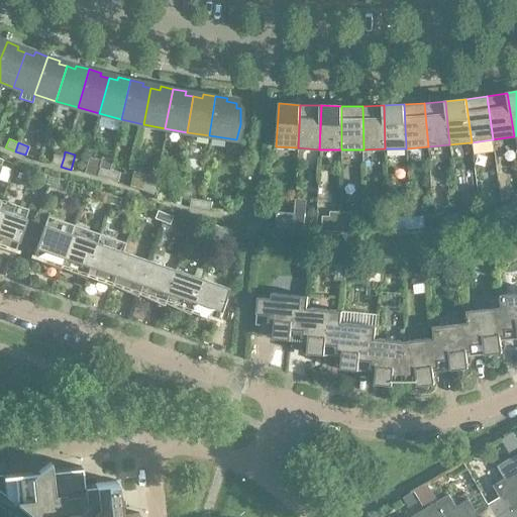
[(54,154),(50,164),(61,167),(64,158),(54,154)]
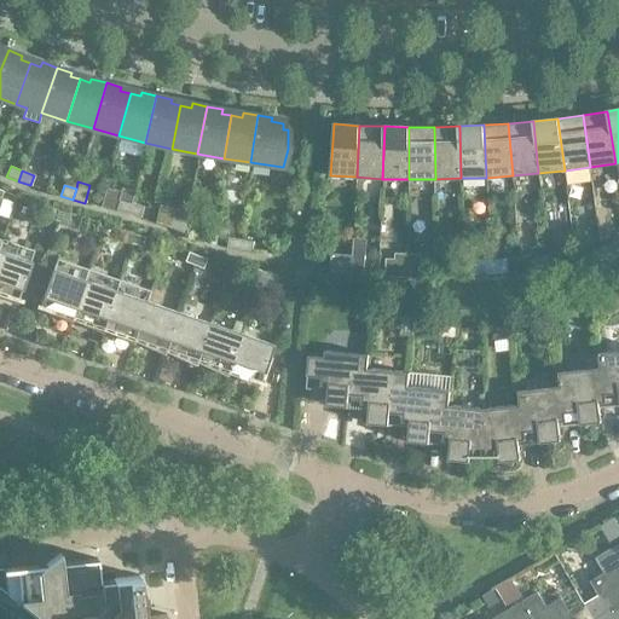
[(119,200),(115,209),(127,213),(131,203),(119,200)]
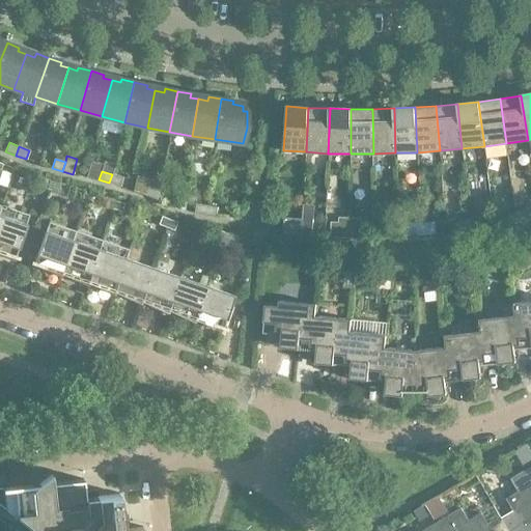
[(122,177),(112,174),(109,183),(120,186),(122,177)]
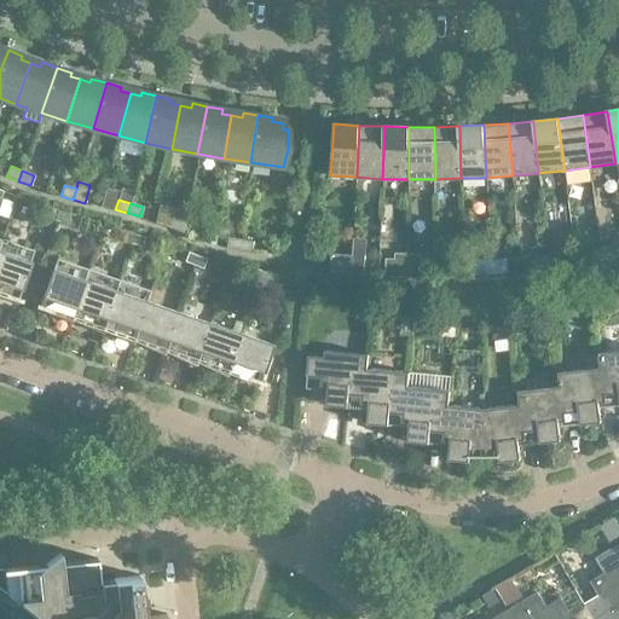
[(59,210),(50,208),(47,218),(57,220),(59,210)]
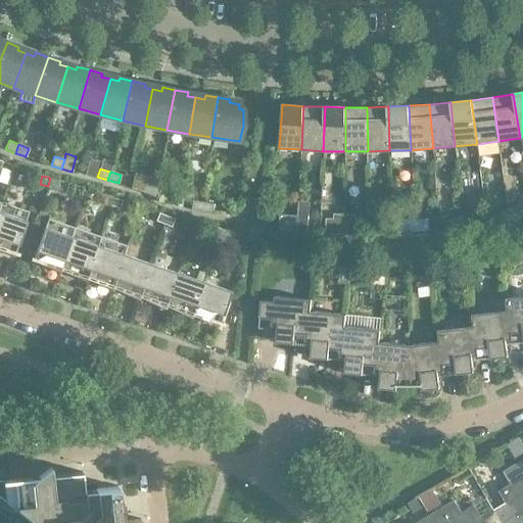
[(58,181),(50,178),(48,186),(56,188),(58,181)]
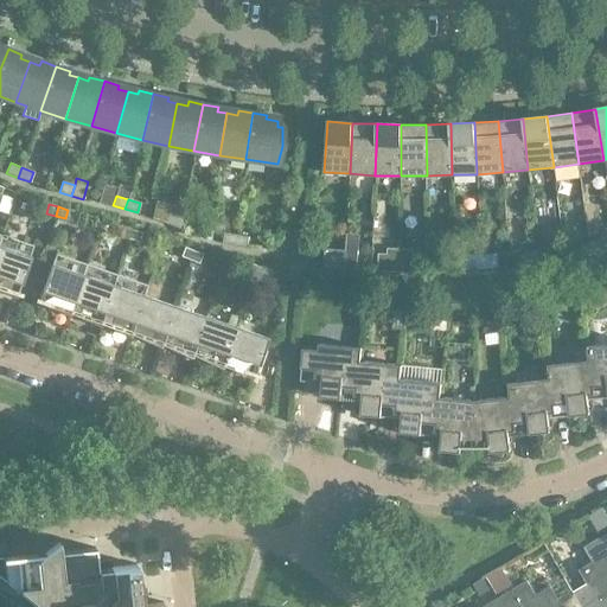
[(170,212),(166,223),(178,228),(181,217),(170,212)]
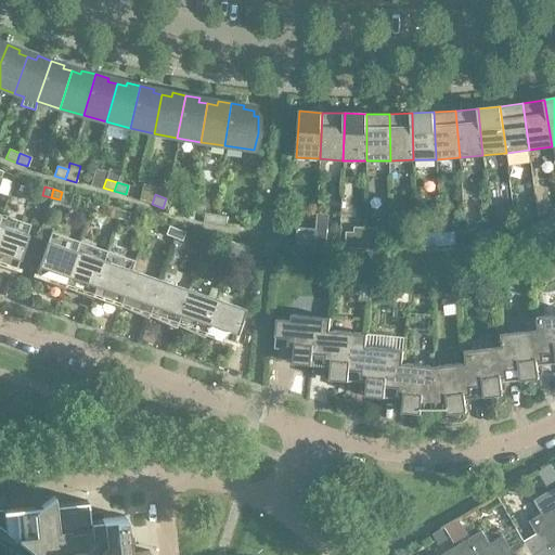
[(177,203),(166,198),(163,208),(172,213),(177,203)]
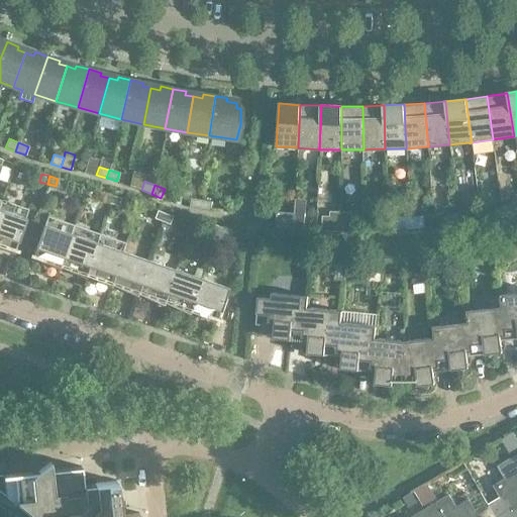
[(112,195),(105,193),(102,201),(110,203),(112,195)]
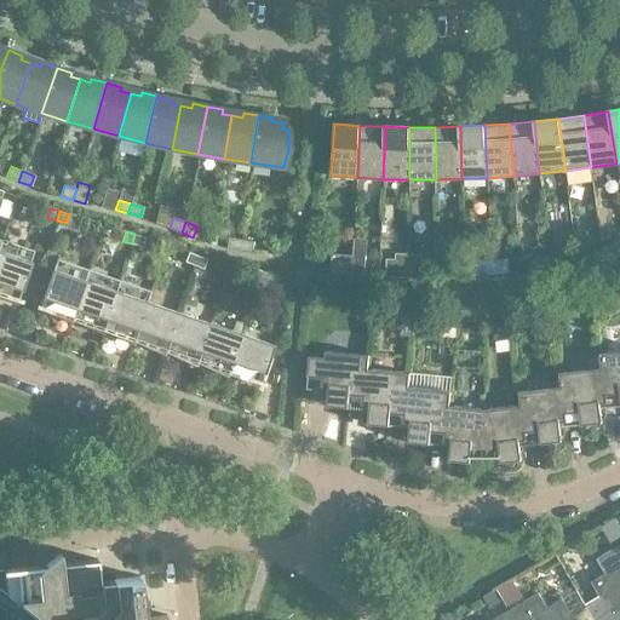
[(144,237),(135,234),(132,244),(141,247),(144,237)]
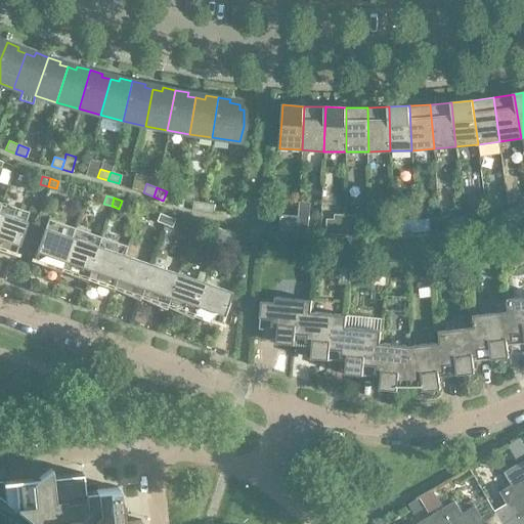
[(192,201),(191,210),(202,212),(203,203),(192,201)]
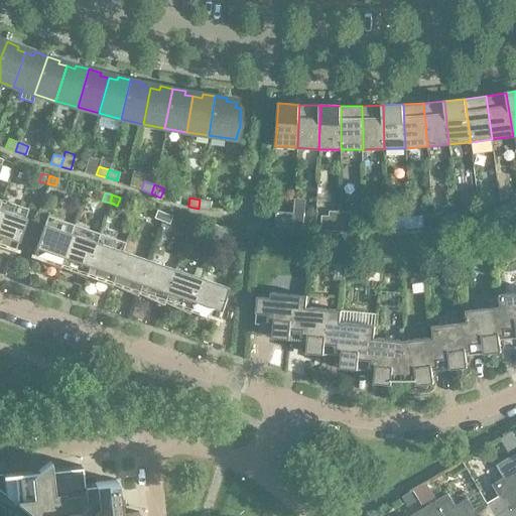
[(27,209),(1,200),(0,203),(0,244),(14,249),(27,209)]
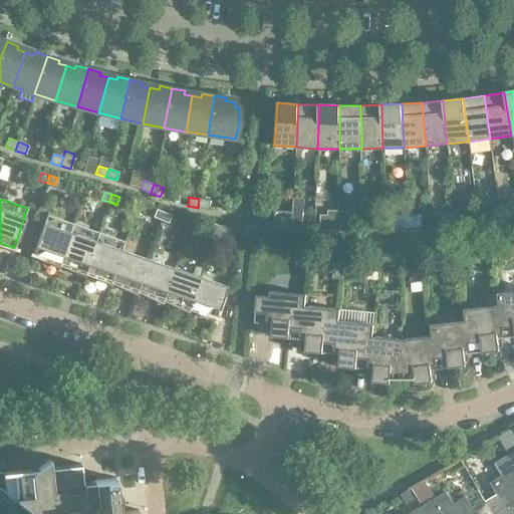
[(210,200),(199,199),(198,208),(208,209),(210,200)]
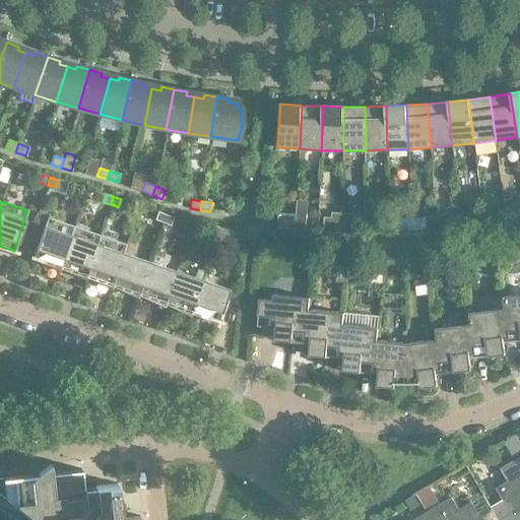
[(296,219),(295,230),(306,231),(306,220),(307,210),(297,209),(296,214),(296,219)]
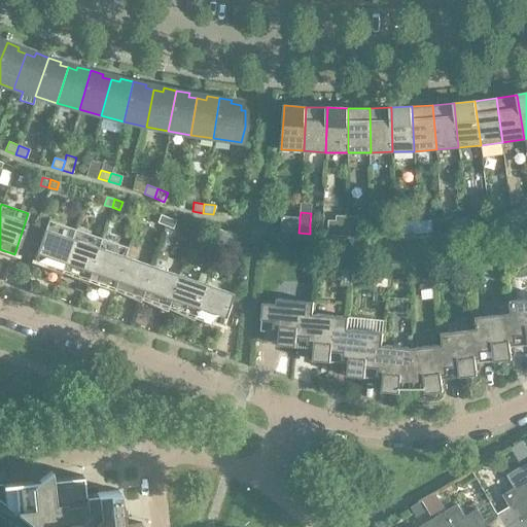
[(499,212),(489,214),(491,223),(501,222),(499,212)]
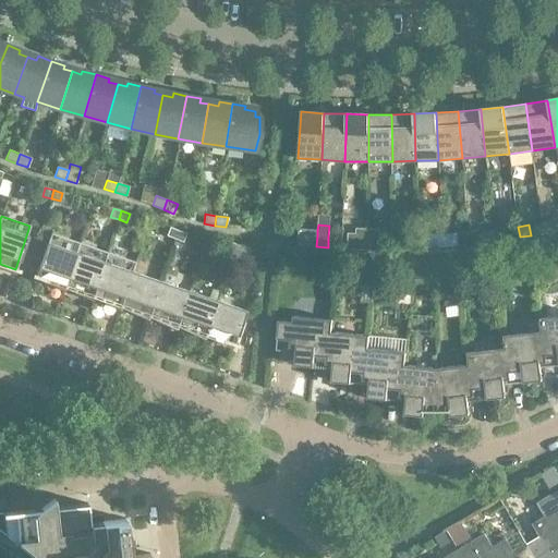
[(178,230),(169,227),(166,235),(174,239),(178,230)]
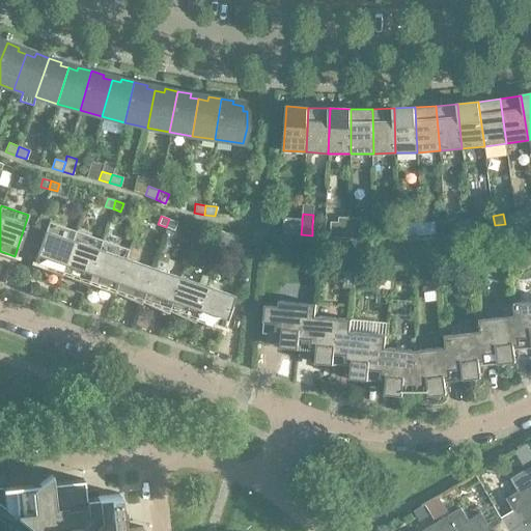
[(495,225),(493,216),(482,217),(483,227),(495,225)]
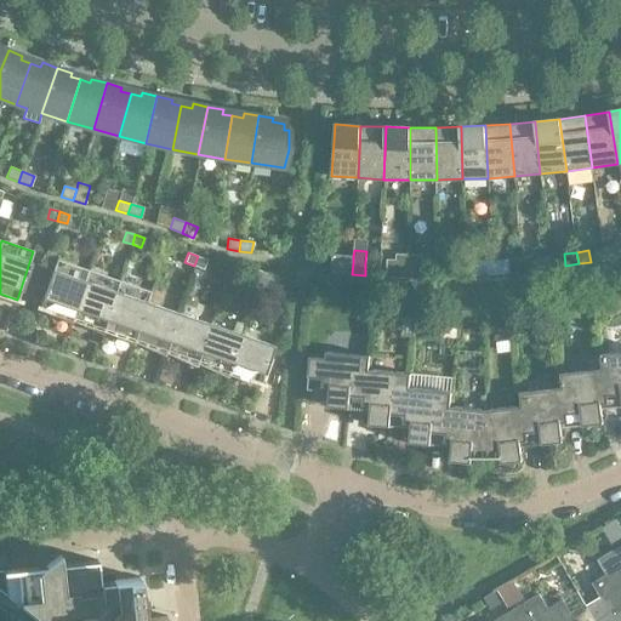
[(332,254),(331,272),(340,273),(352,274),(353,262),(353,256),(332,254)]
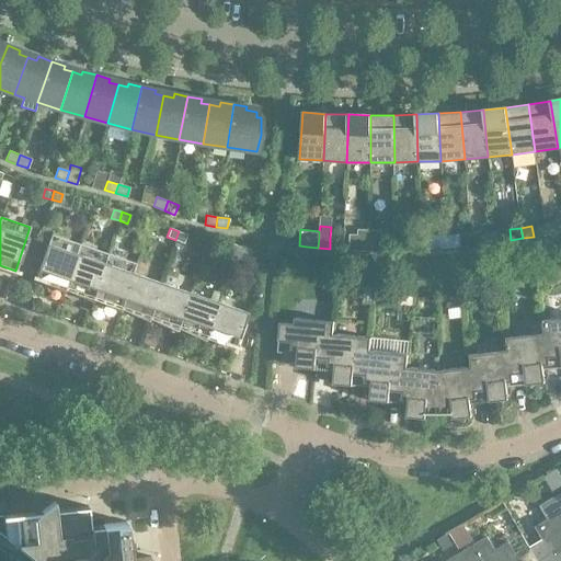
[(351,235),(351,250),(358,250),(369,250),(369,239),(369,229),(358,229),(358,235),(351,235)]
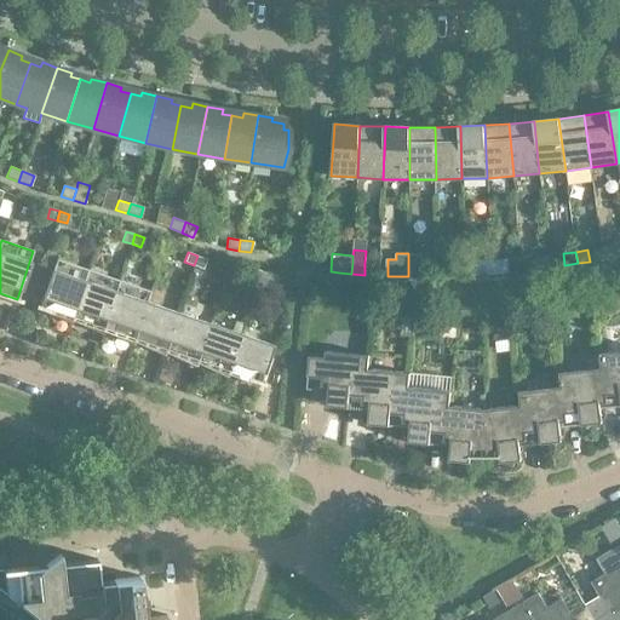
[(408,264),(408,276),(420,276),(423,276),(423,253),(408,253),(408,264)]
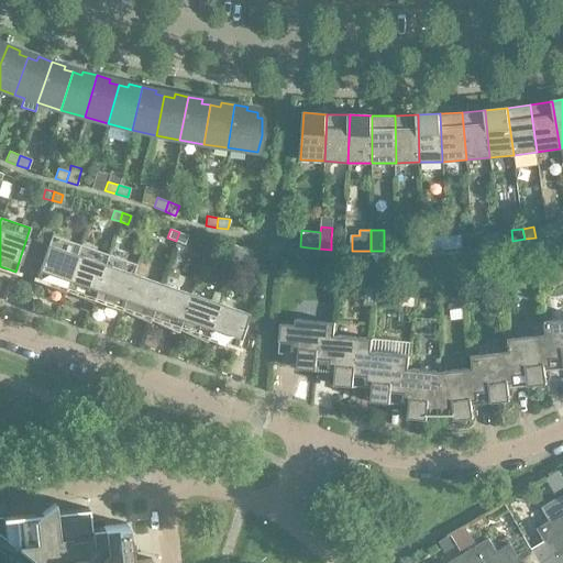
[(187,235),(179,232),(176,241),(184,244),(187,235)]
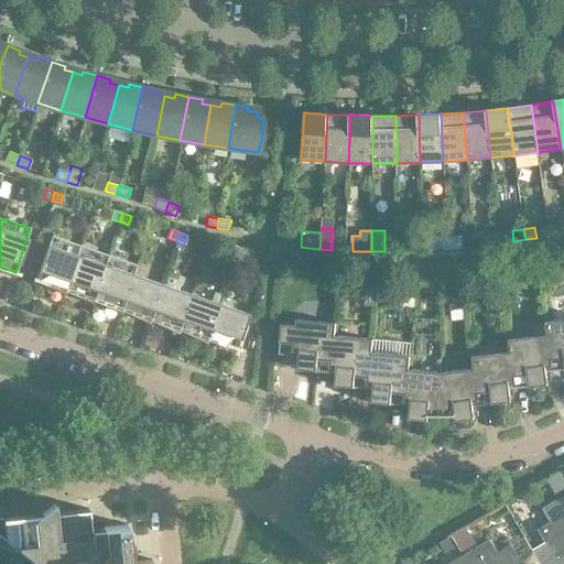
[(51,235),(47,246),(36,279),(65,289),(80,246),(51,235)]
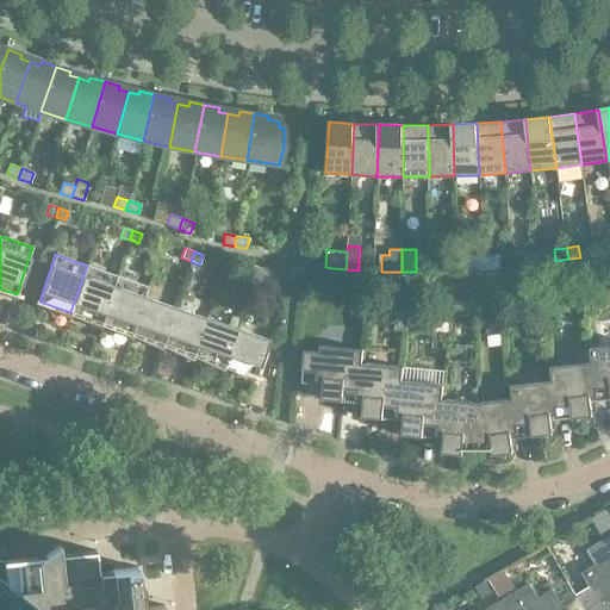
[(524,254),(511,255),(512,267),(526,265),(524,254)]
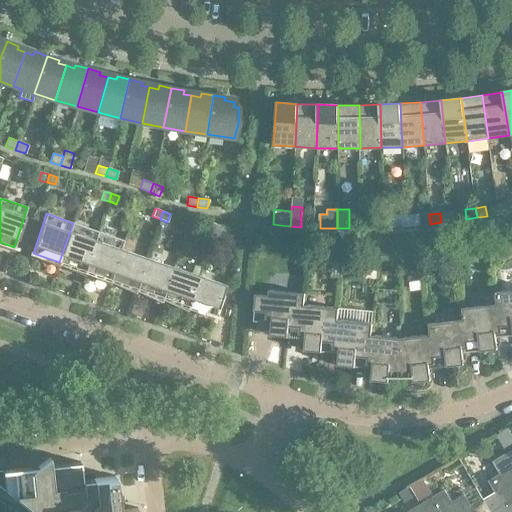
[(430,224),(429,214),(419,215),(420,225),(430,224)]
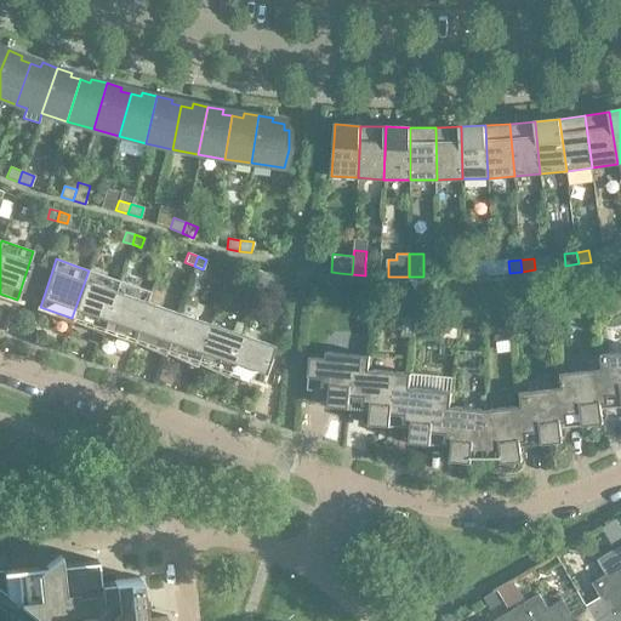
[(466,275),(465,263),(453,265),(453,275),(466,275)]
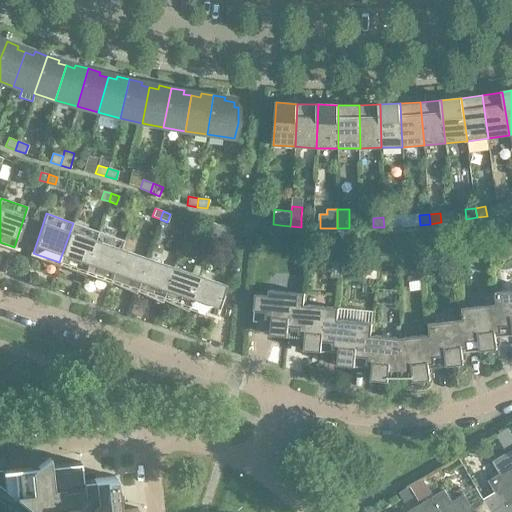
[(394,217),(383,217),(384,227),(394,227),(394,217)]
